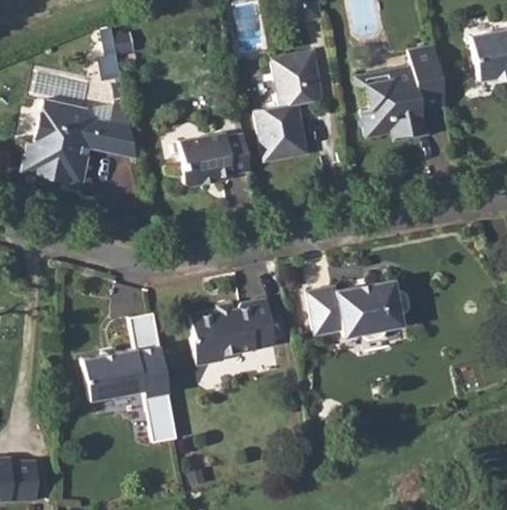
[(321,0),(301,0),(306,25),(325,21),(321,0)]
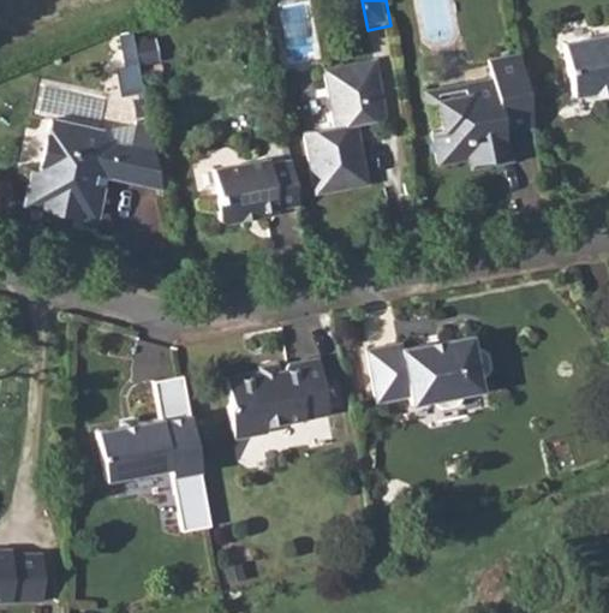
[(144,31),(147,64),(165,61),(162,30),(144,31)]
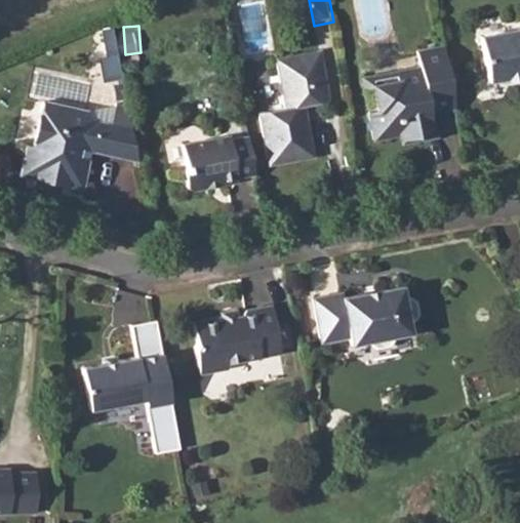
[(110,82),(128,79),(120,28),(102,30),(110,82)]
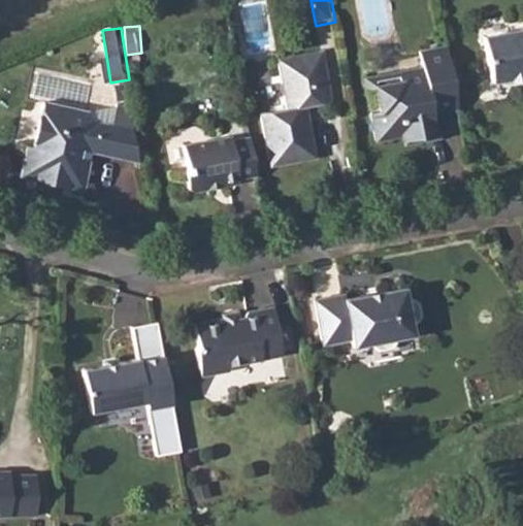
[(522,29),(488,36),(496,83),(514,79),(515,84),(522,81),(522,29)]
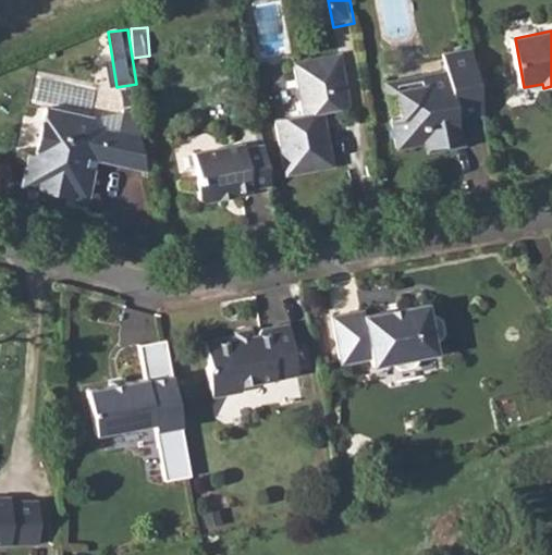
[(460,111),(487,106),(476,50),(448,56),(451,73),(425,77),(427,87),(405,91),(409,118),(396,120),(402,149),(432,144),(433,149),(466,143),(460,111)]
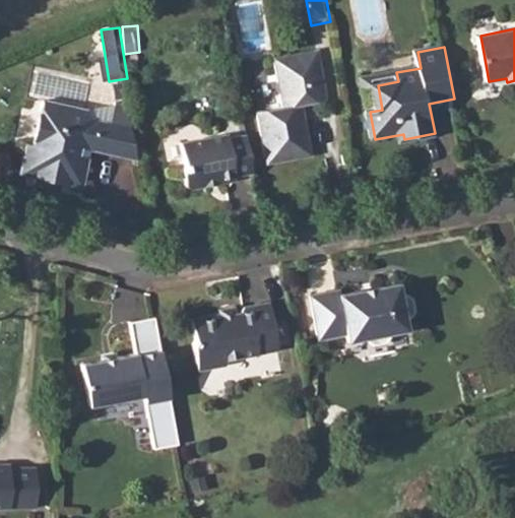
[(285,114),(260,119),(267,156),(276,163),(314,155),(310,127),(302,124),(300,113),(331,108),(321,58),(297,62),(297,67),(277,70),(285,114)]
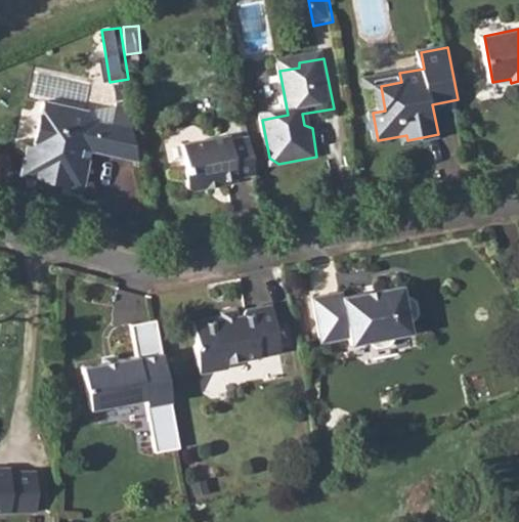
[(134,130),(115,126),(89,122),(90,113),(44,102),(35,148),(27,146),(20,177),(84,190),(90,160),(81,159),(83,149),(140,161),(134,130)]
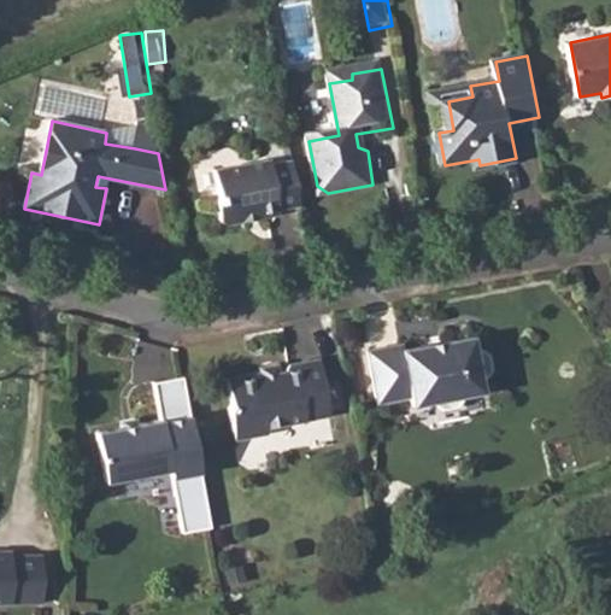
[(303,204),(294,158),(272,162),(271,158),(217,168),(222,194),(218,201),(222,220),(229,223),(282,214),(281,209),(303,204)]
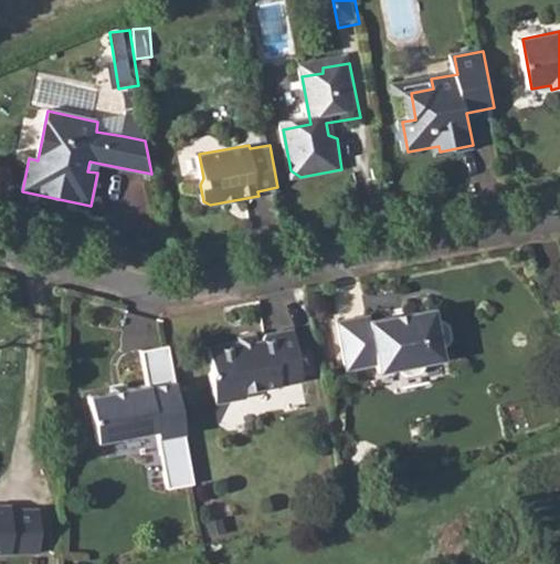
[(366,284),(345,289),(350,317),(371,313),(366,284)]
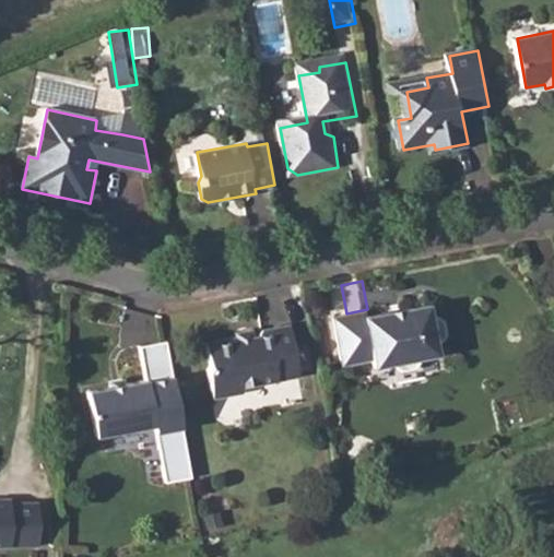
[(367,313),(336,319),(345,368),(376,363),(378,371),(399,367),(400,371),(407,376),(417,374),(423,366),(423,364),(441,360),(439,345),(446,344),(449,339),(447,323),(441,319),(434,321),(432,308),(368,319),(367,313)]
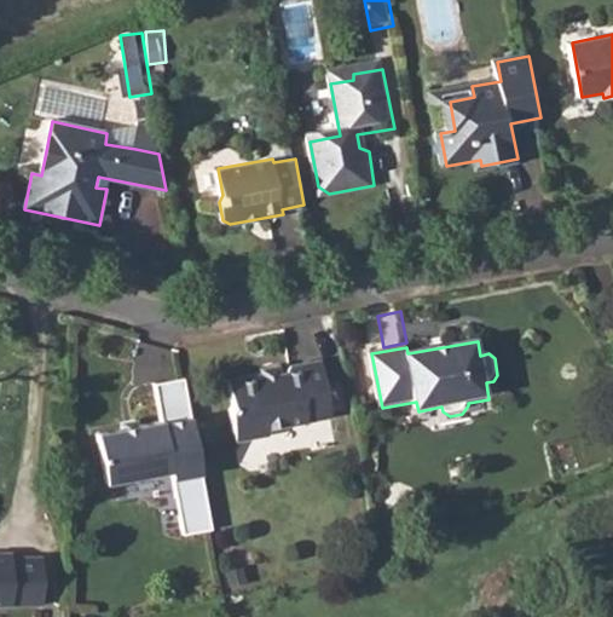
[(235,402),(229,408),(235,437),(244,442),(262,438),(267,430),(334,417),(323,361),(294,367),(285,376),(266,380),(266,375),(231,382),(235,402)]
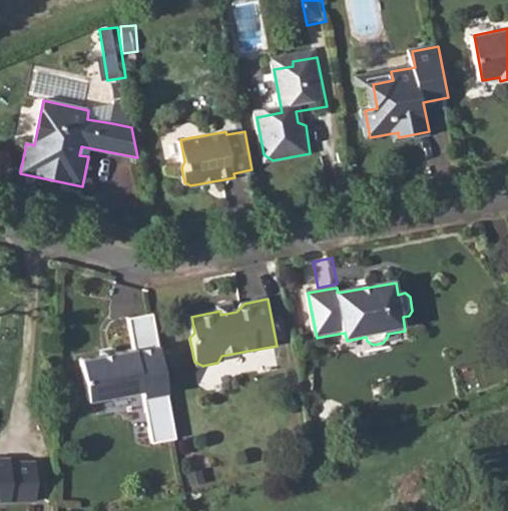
[(82,357),(160,343),(158,333),(80,346),(82,357)]
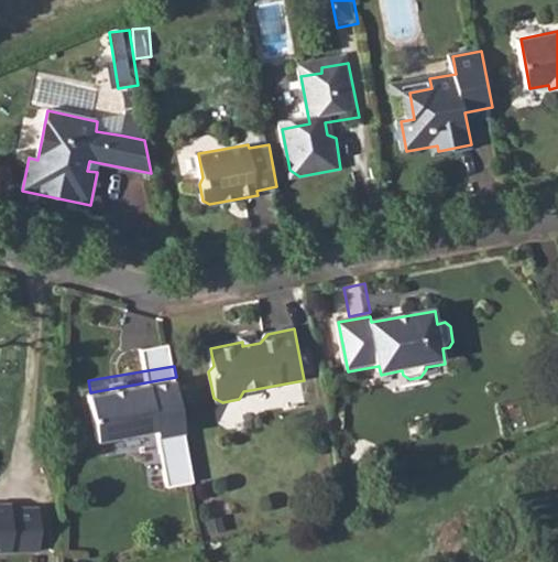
[(186,435),(176,385),(151,389),(150,386),(89,397),(97,444),(156,433),(159,440),(186,435)]
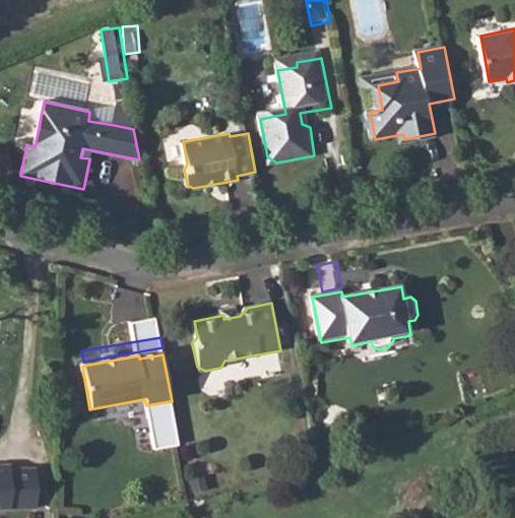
[(0,508),(37,508),(37,468),(11,467),(11,463),(0,462),(0,508)]
